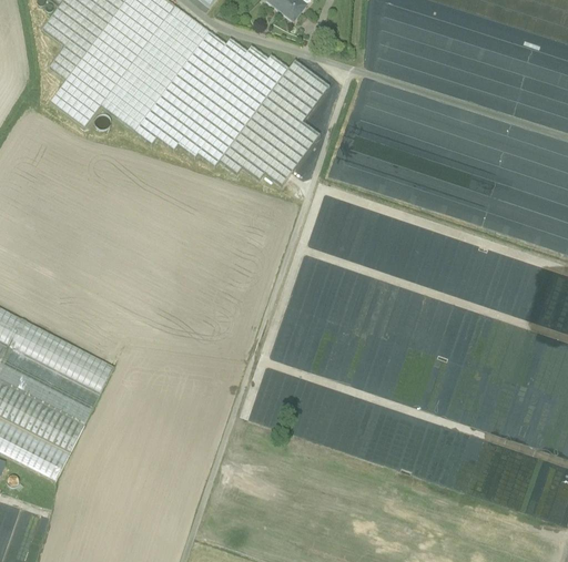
[(62,0),(59,4),(41,28),(64,44),(48,65),(66,79),(123,0),(62,0)]
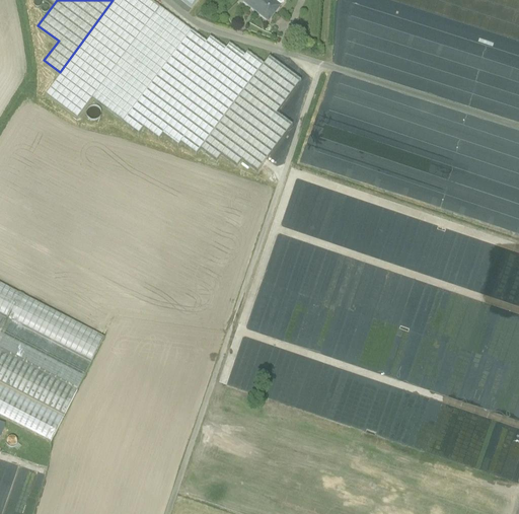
[(113,0),(60,72),(46,91),(77,115),(91,95),(123,119),(191,27),(153,0),(113,0)]
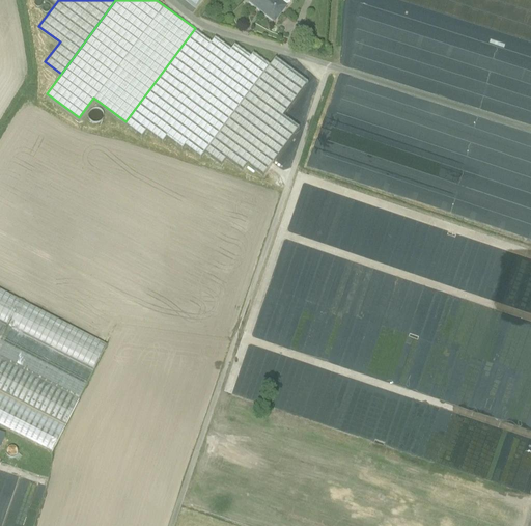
[(250,0),(274,19),(286,3),(288,0),(250,0)]
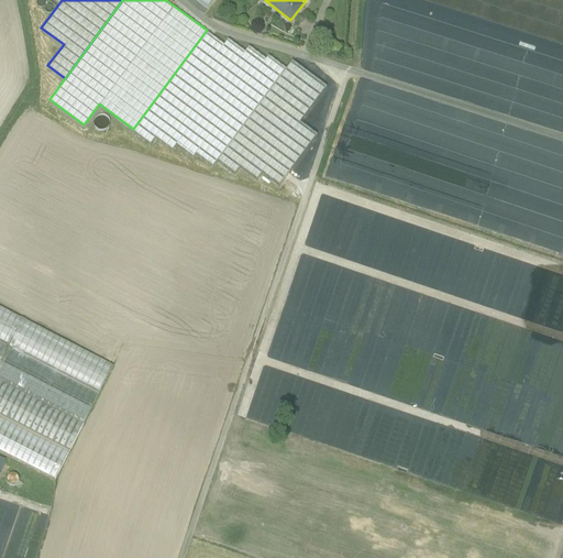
[(207,30),(133,129),(150,141),(155,134),(172,148),(176,142),(192,154),(196,151),(212,163),(217,159),(285,66),(267,53),(265,56),(249,44),(244,50),(228,36),(223,42),(207,30)]
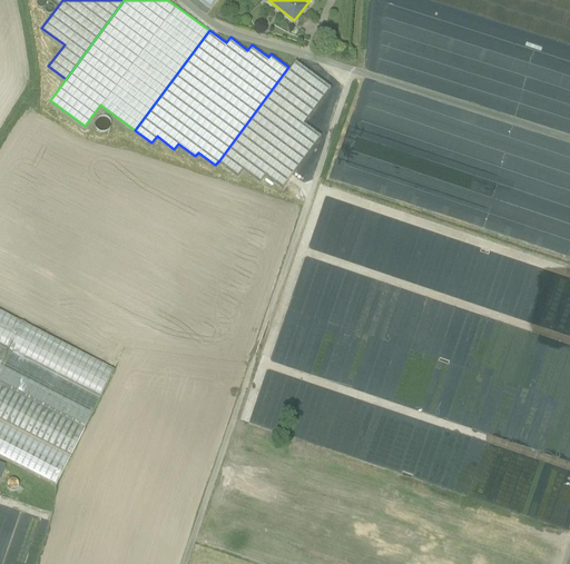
[(294,59),(288,67),(219,160),(237,174),(242,166),(259,179),(264,171),(282,185),(320,134),(303,121),(330,86),(294,59)]
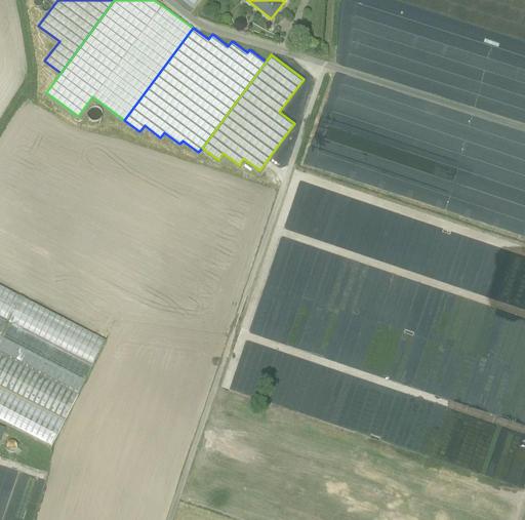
[(0,315),(4,317),(2,319),(0,318),(0,383),(65,417),(92,366),(10,323),(11,321),(93,364),(107,338),(0,282),(0,315)]
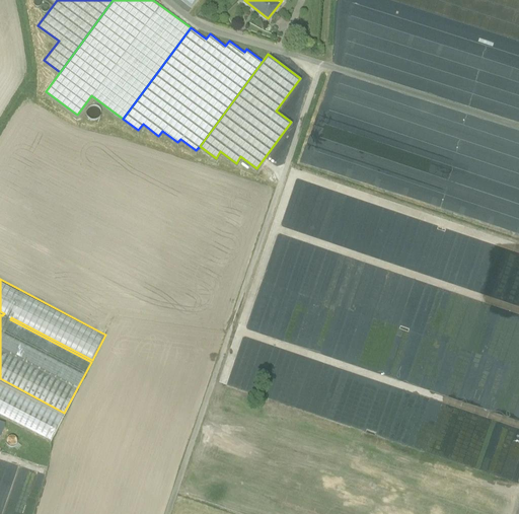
[(0,412),(51,438),(64,413),(0,378),(0,412)]
